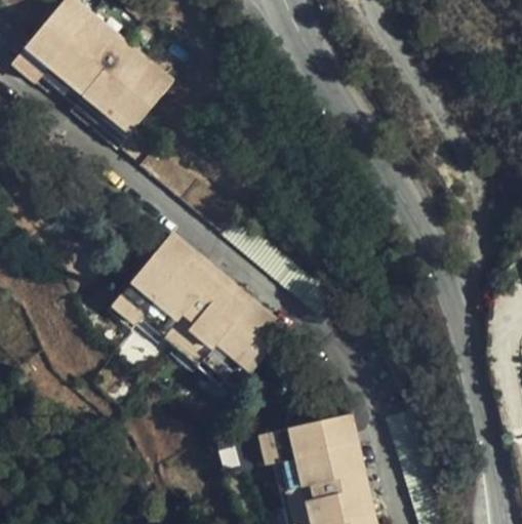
[(129,130),(134,125),(173,76),(78,0),(62,0),(38,30),(25,46),(13,59),(49,89),(54,84),(74,102),(71,106),(118,145),(129,130)]
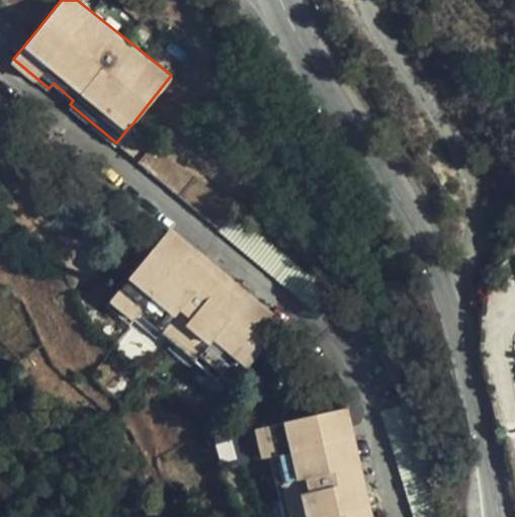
[(24,46),(37,29),(14,24),(0,12),(0,48),(13,59),(24,46)]
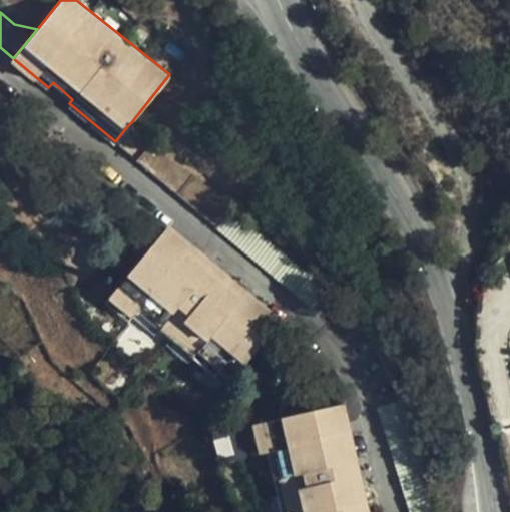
[(0,107),(8,98),(0,91),(0,107)]
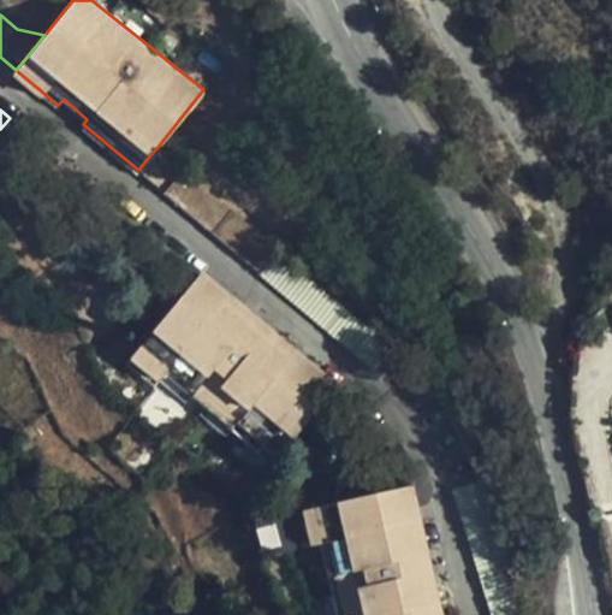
[(159,188),(184,166),(158,147),(152,153),(138,170),(159,188)]
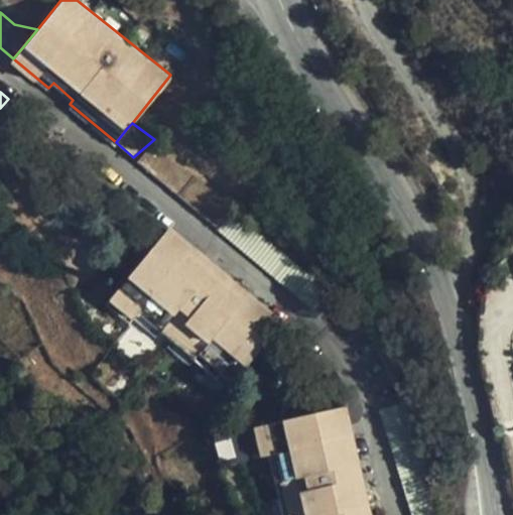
[(235,206),(154,139),(133,157),(218,225),(232,210),(235,206)]
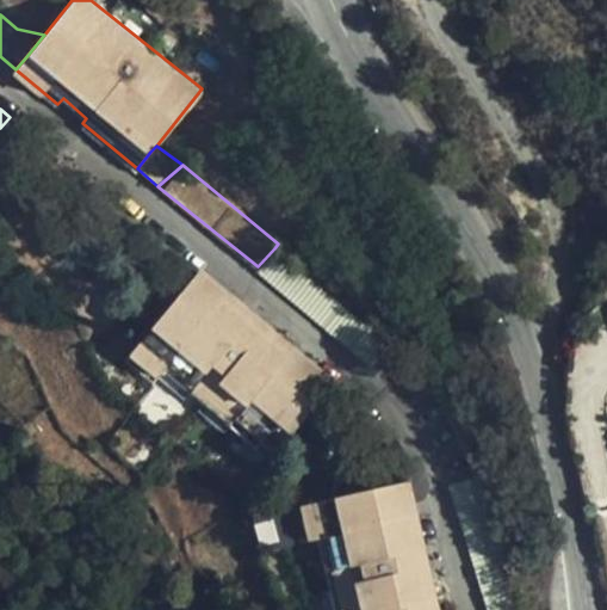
[(200,269),(175,299),(202,338),(243,328),(254,315),(200,269)]
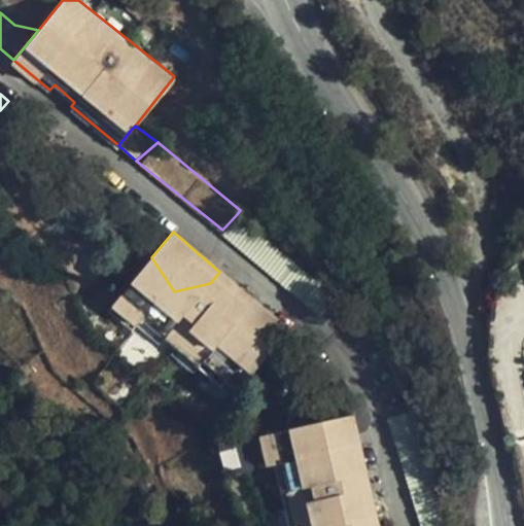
[(174,291),(151,257),(130,283),(110,306),(134,325),(144,314),(166,334),(176,322),(182,316),(210,283),(174,291)]
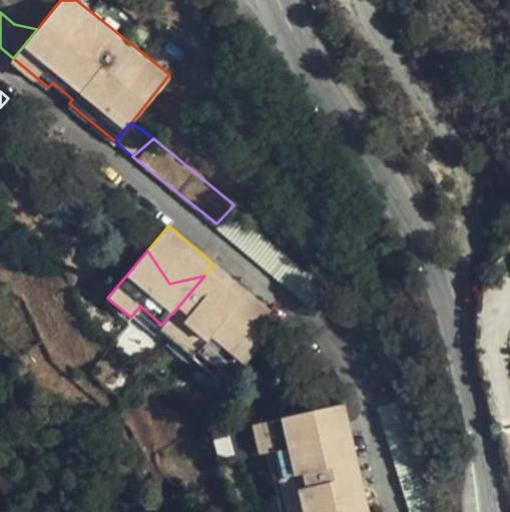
[(204,276),(222,272),(213,265),(204,276)]
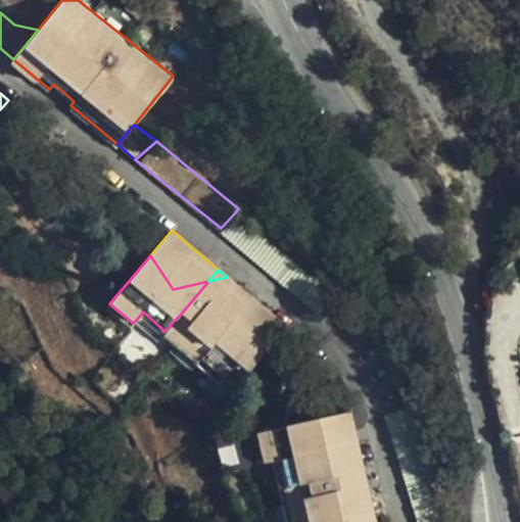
[(253,297),(227,277),(208,281),(181,314),(175,320),(164,331),(163,333),(198,361),(200,358),(210,347),(214,343),(253,297)]
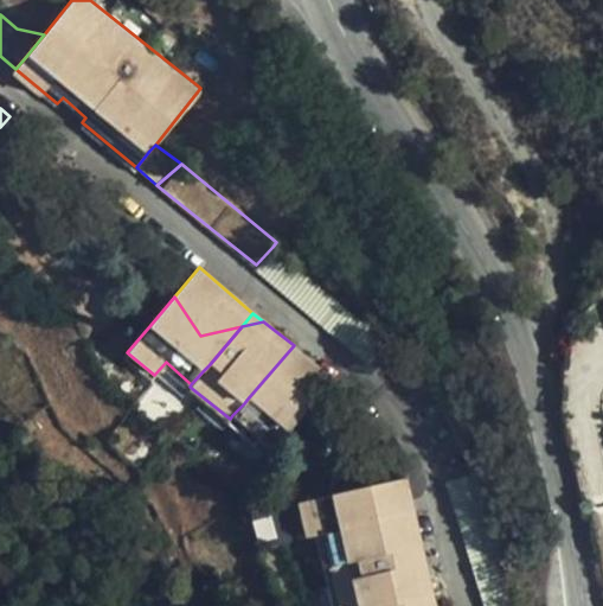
[(333,377),(294,345),(248,399),(244,403),(232,415),(271,448),(287,431),(333,377)]
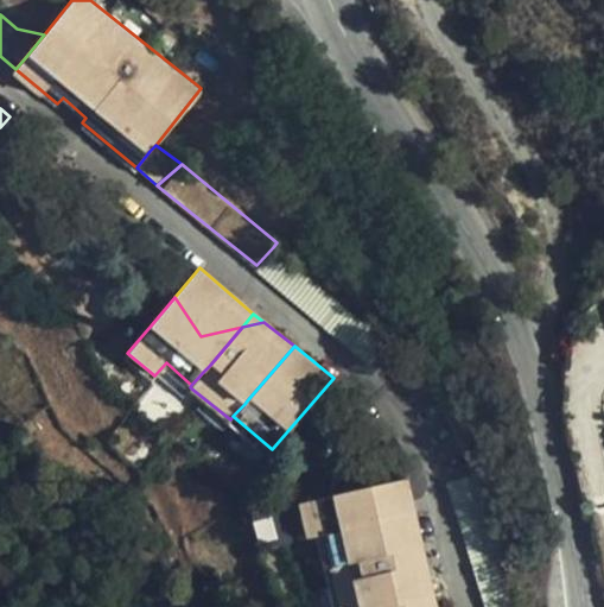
[(324,538),(330,570),(347,568),(357,564),(423,549),(408,480),(330,497),(296,505),(304,543),(324,538)]
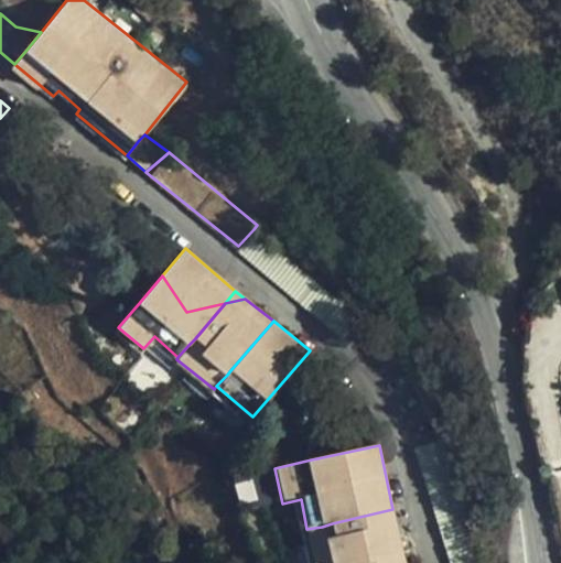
[(322,527),(306,529),(304,530),(312,562),(368,562),(403,555),(392,509),(332,523),(322,527)]
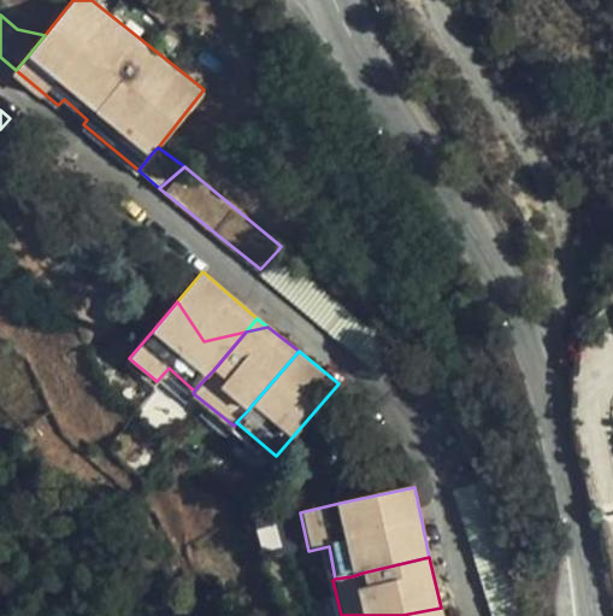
All buildings are outlined.
